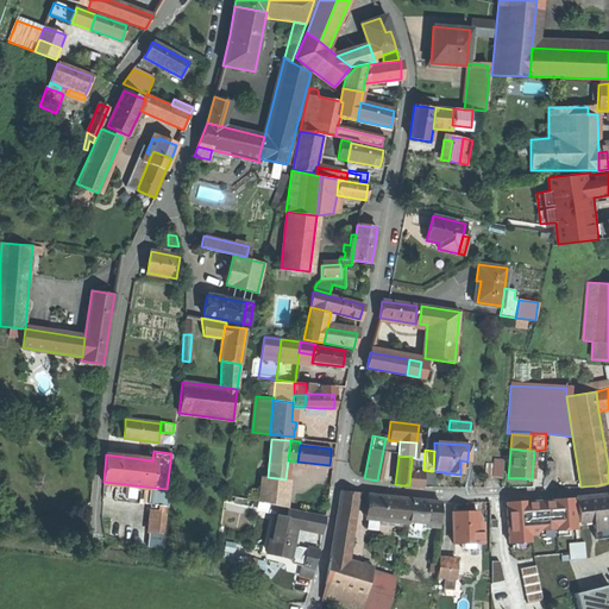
[(503,459),(493,459),(493,464),(491,476),(502,477),(503,459)]
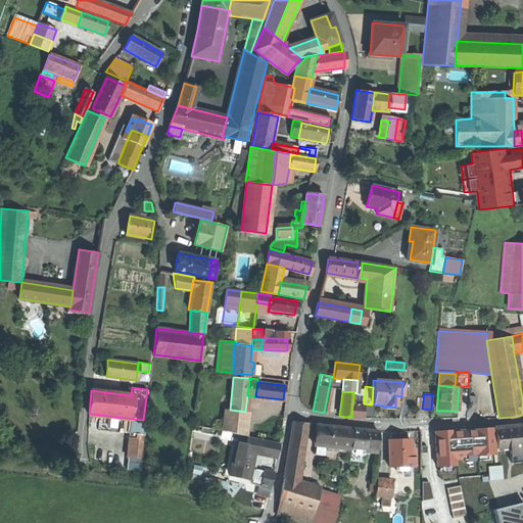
[(373,408),(370,405),(364,403),(364,418),(372,419),(373,408)]
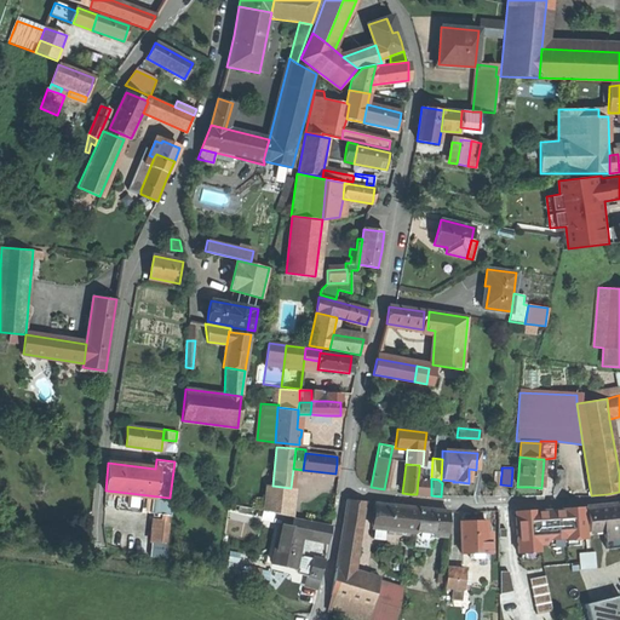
[(430,481),(418,480),(417,494),(429,495),(430,481)]
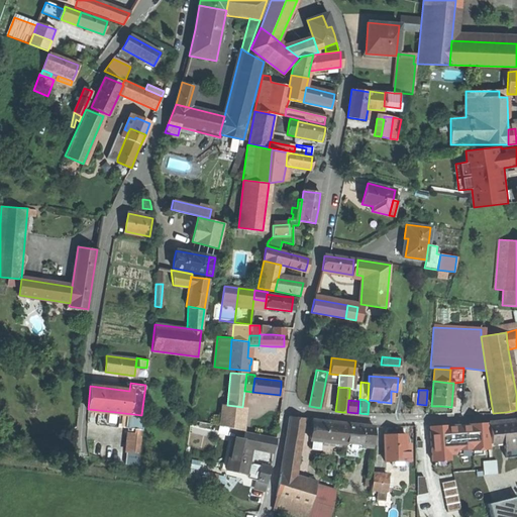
[(240,430),(242,407),(227,405),(223,405),(220,426),(240,430)]
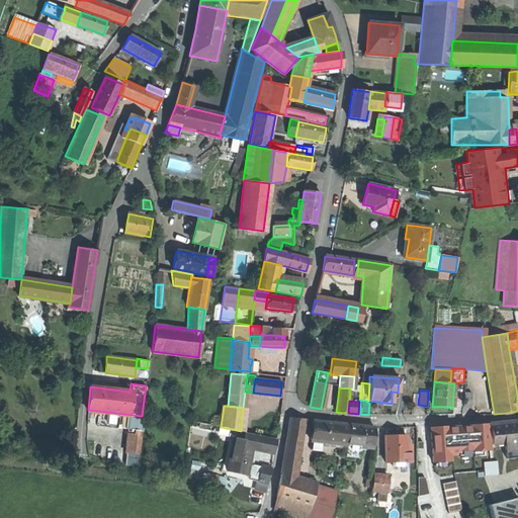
[(143,416),(142,416),(98,411),(97,424),(128,428),(142,429),(143,416)]
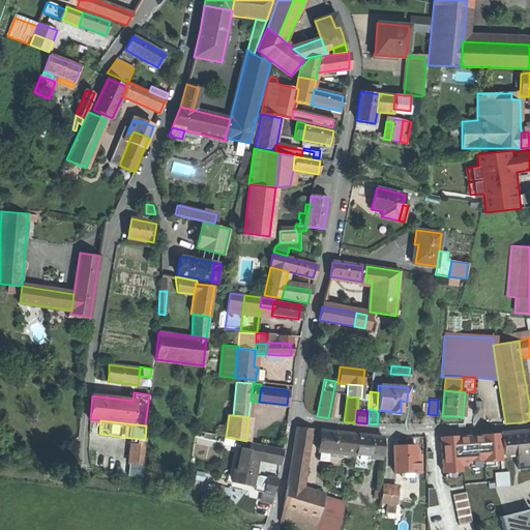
[(296,428),(292,447),(305,449),(302,429),(296,428)]
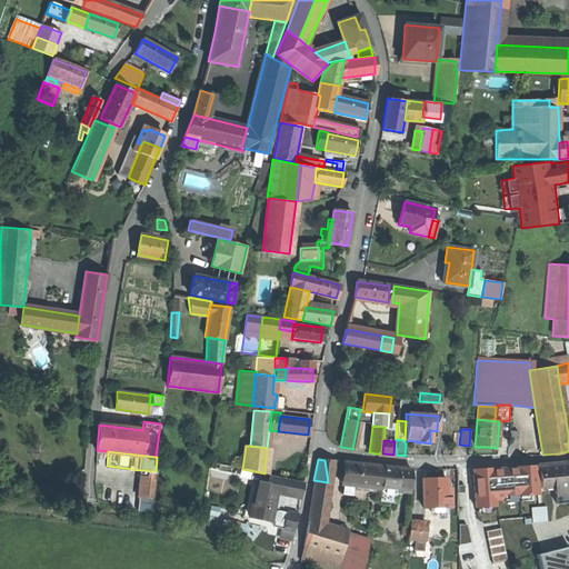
[(358,463),(343,462),(341,483),(371,487),(396,489),(398,468),(392,467),(358,463)]
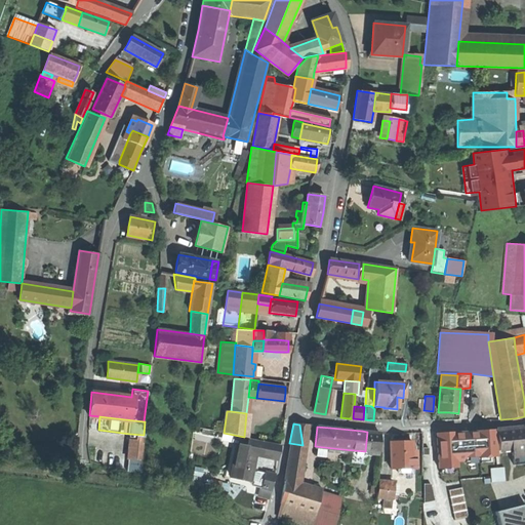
[(524,448),(524,442),(522,428),(496,430),(498,451),(511,449),(513,466),(524,462),(524,455),(524,449),(524,448)]
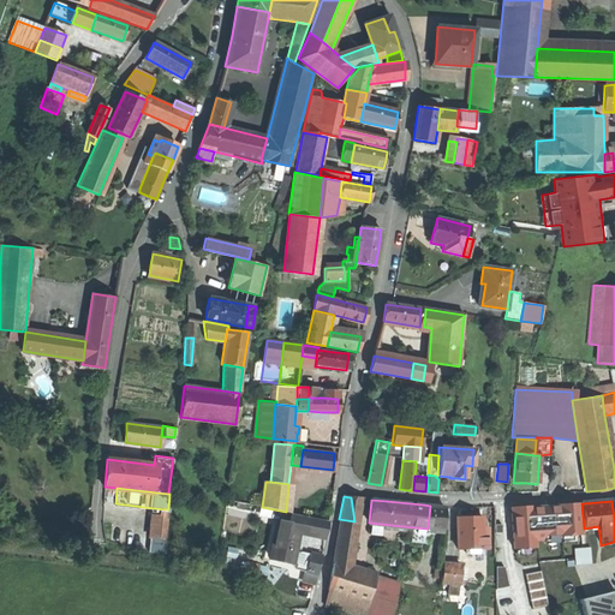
[(578,505),(555,506),(555,514),(556,542),(557,550),(572,549),(581,548),(578,505)]
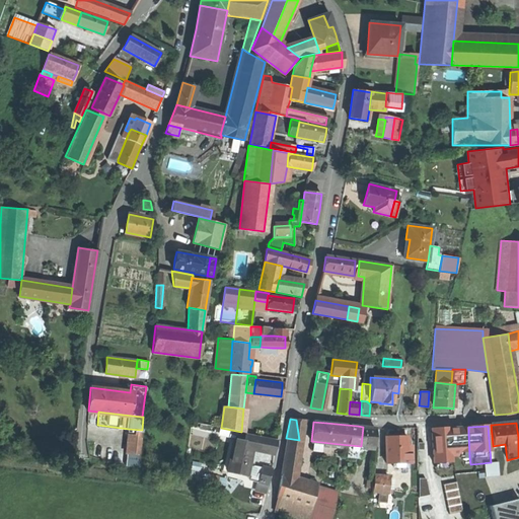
[(375,428),(363,427),(361,446),(361,448),(372,449),(375,428)]
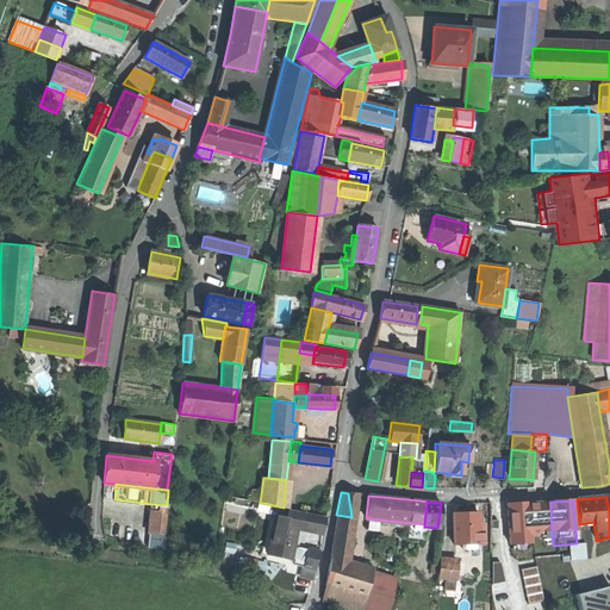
[(163,534),(167,505),(151,504),(149,531),(163,534)]
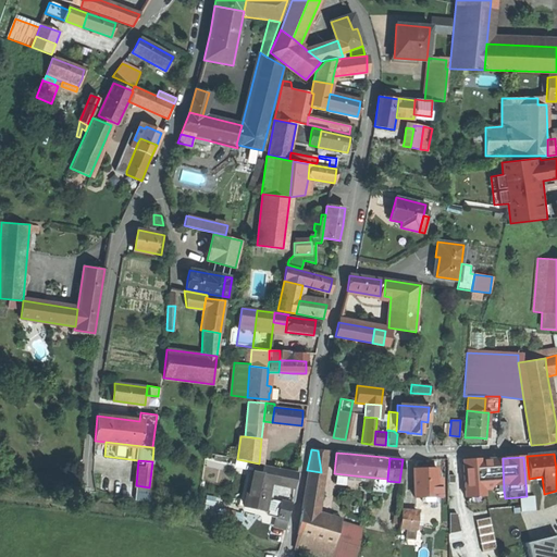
[(261,473),(259,481),(270,483),(273,483),(284,485),(291,485),(294,473),(262,466),(261,473)]
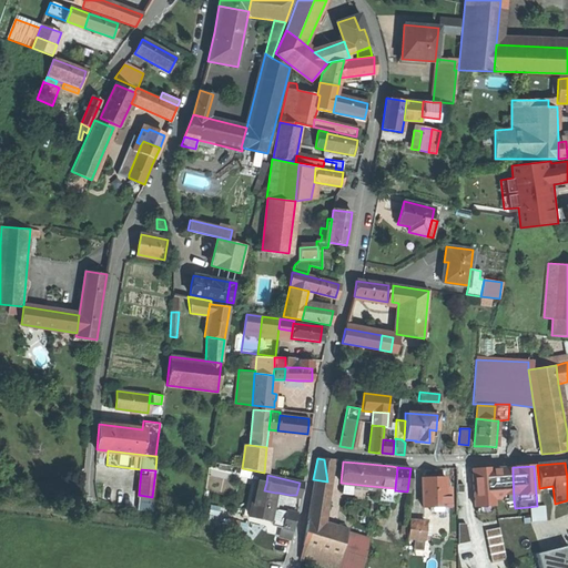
[(505,501),(514,500),(513,475),(500,476),(501,496),(505,496),(505,501)]
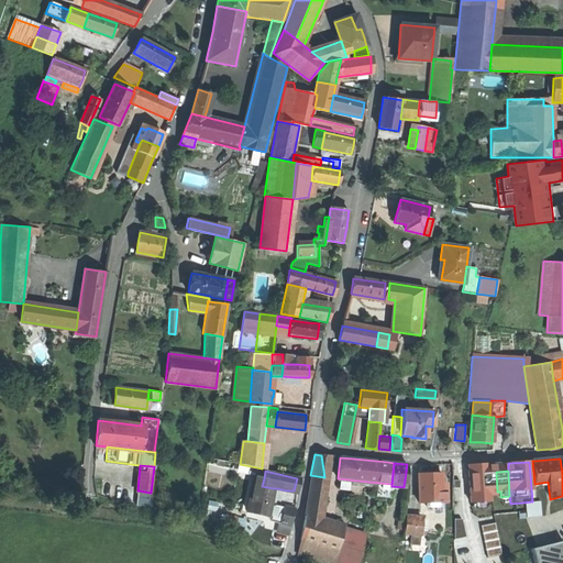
[(417,473),(416,501),(423,501),(439,501),(444,501),(444,485),(440,485),(440,473),(430,473),(417,473)]
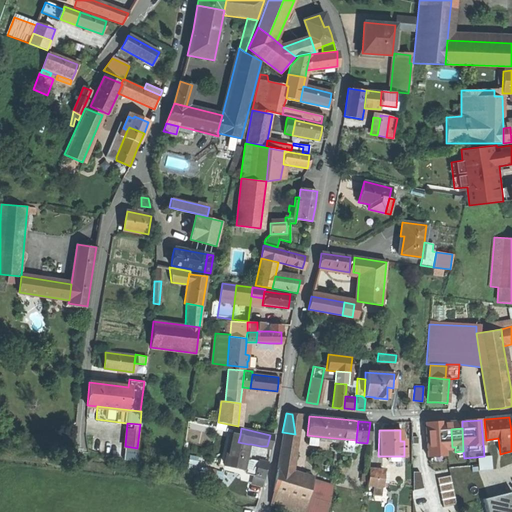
[(282,432),(276,468),(291,473),(297,435),(295,434),(282,432)]
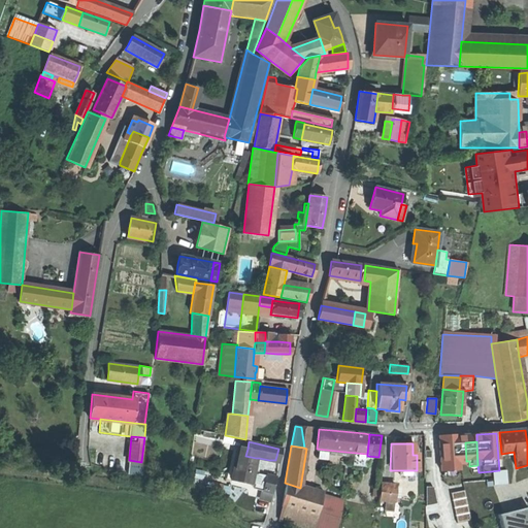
[(239,447),(237,454),(245,456),(248,449),(239,447)]
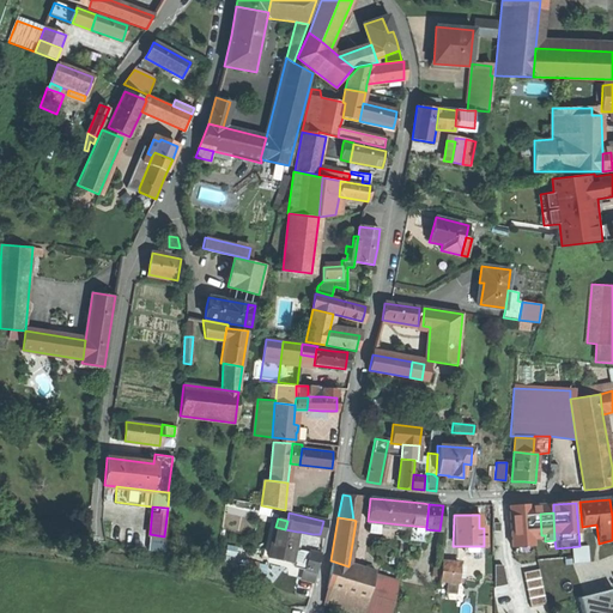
[(426,529),(426,527),(400,525),(399,539),(425,541),(426,529)]
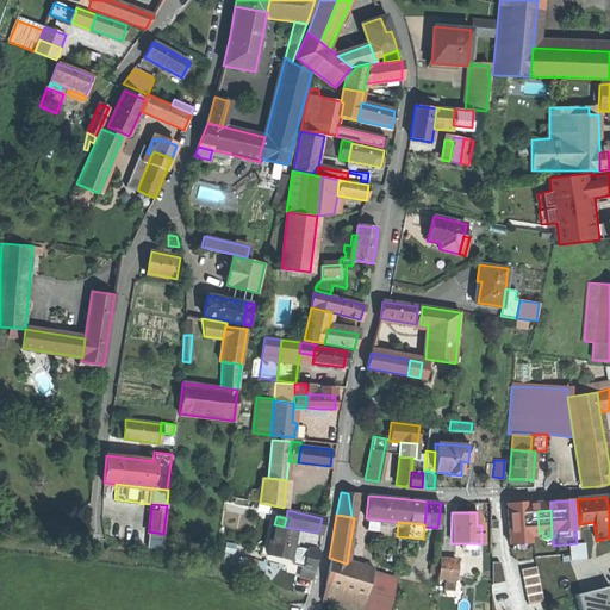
[(292,546),(296,529),(284,527),(274,524),(268,553),(288,558),(292,546)]
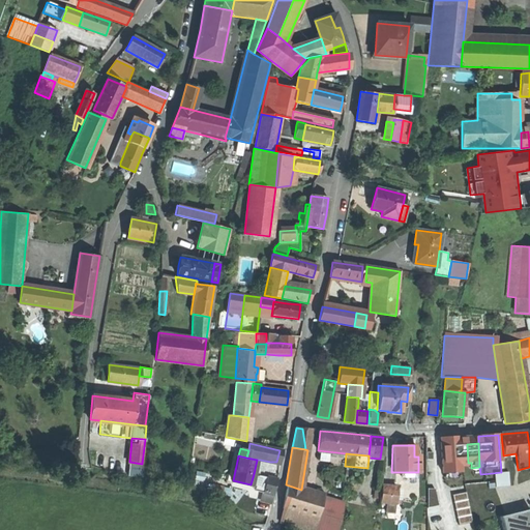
[(144,476),(144,464),(129,464),(129,475),(144,476)]
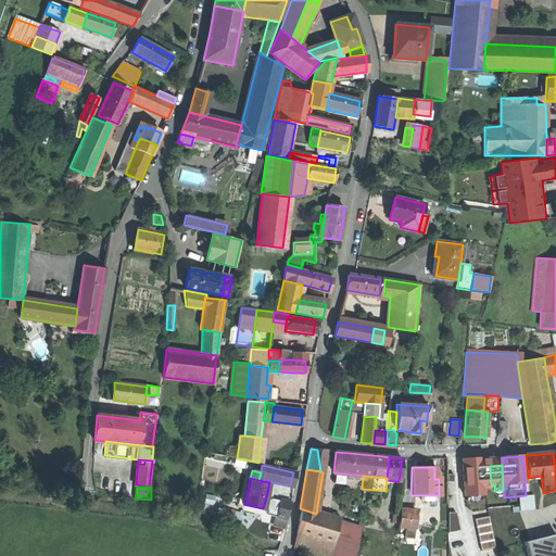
[(463,487),(452,487),(452,521),(463,521),(463,516),(476,516),(476,487),(463,487)]
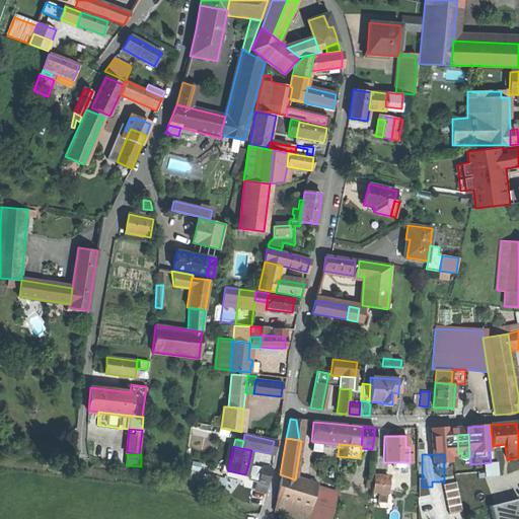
[(484,472),(483,463),(470,464),(462,464),(458,464),(459,474),(484,472)]
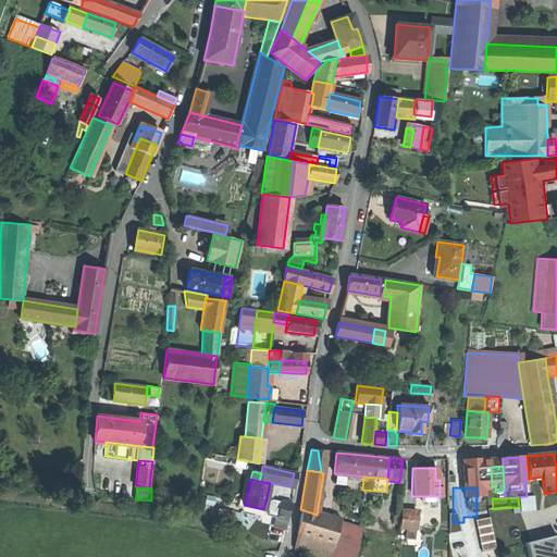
[(292,504),(270,499),(267,498),(263,509),(268,510),(267,515),(288,519),(289,511),(292,504)]
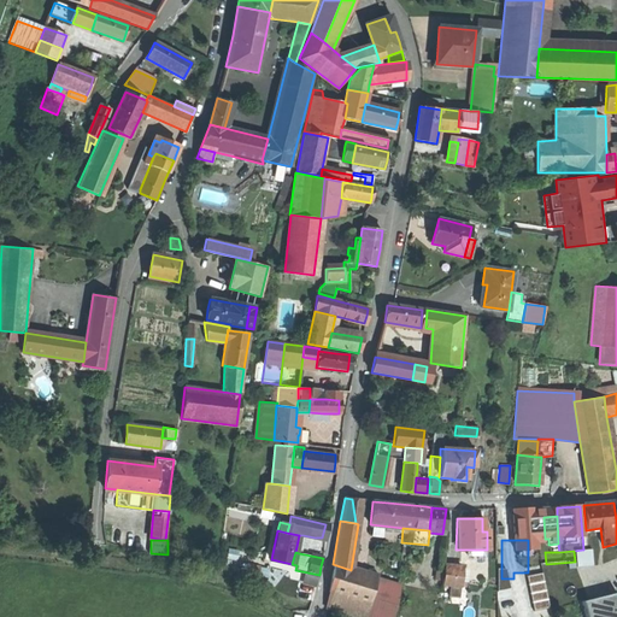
[(333,564),(328,592),(338,595),(370,605),(377,579),(364,574),(351,570),(333,564)]
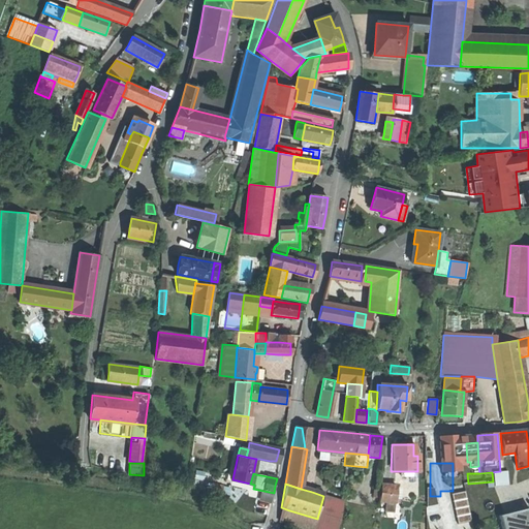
[(383,486),(382,501),(398,502),(399,487),(383,486)]
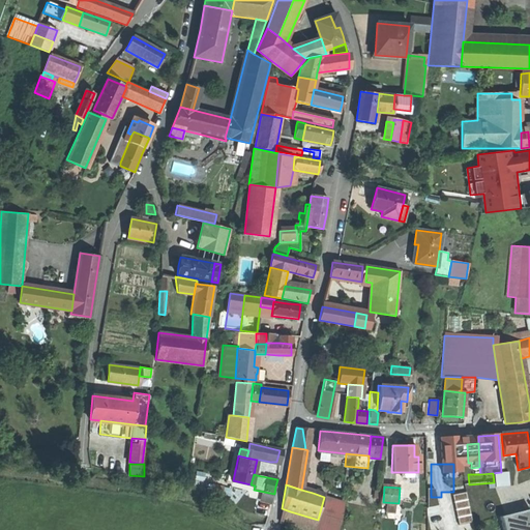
[(262,501),(272,503),(273,494),(263,493),(262,501)]
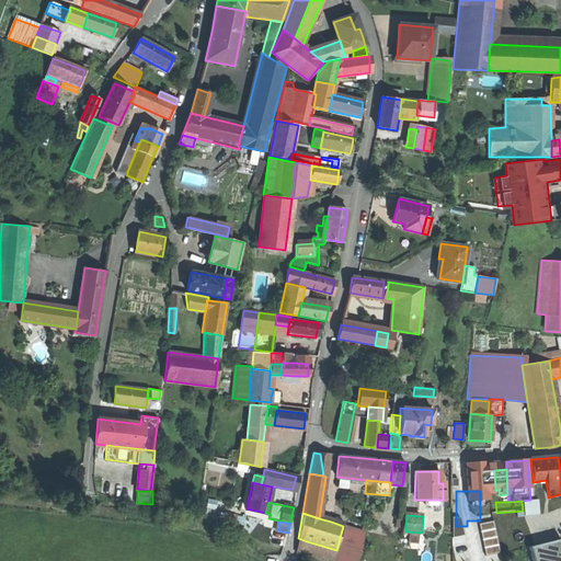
[(357,560),(364,533),(343,526),(336,550),(307,541),(304,553),(327,560),(357,560)]
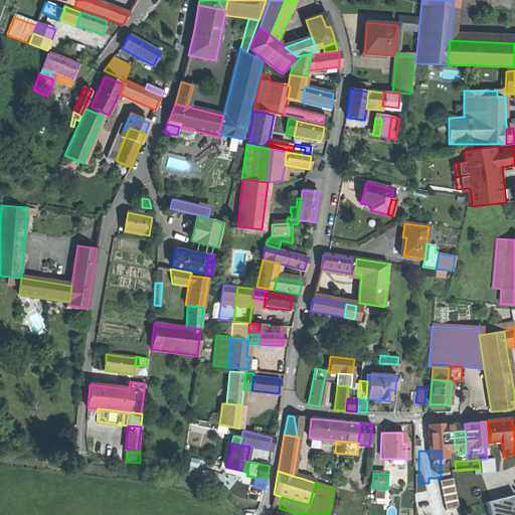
[(272,506),(279,508),(282,497),(274,494),(272,506)]
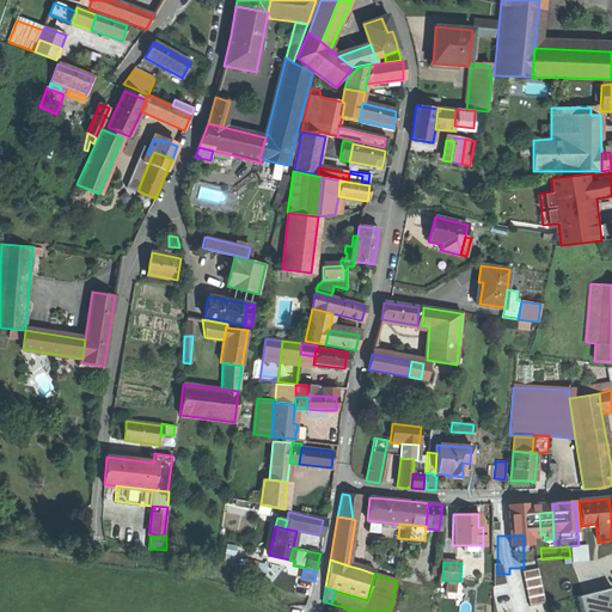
[(611,611),(611,589),(577,598),(580,611),(611,611)]
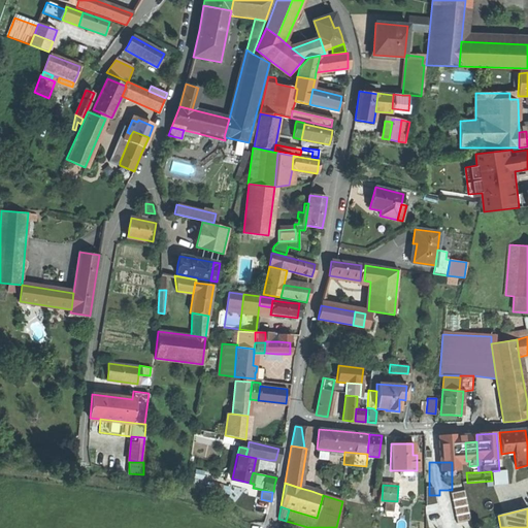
[(453,513),(456,527),(464,526),(461,512),(453,513)]
